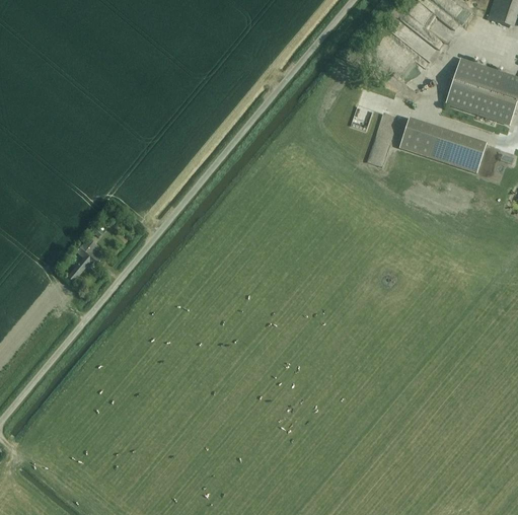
[(509,24),(516,0),(492,0),(486,17),(509,24)]
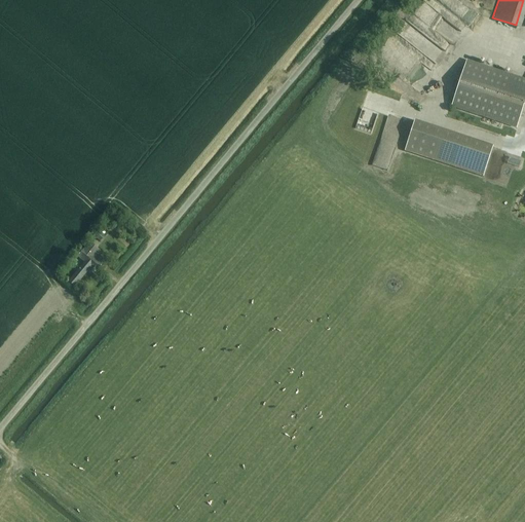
[(515,124),(524,94),(524,77),(465,58),(450,103),(515,124)]
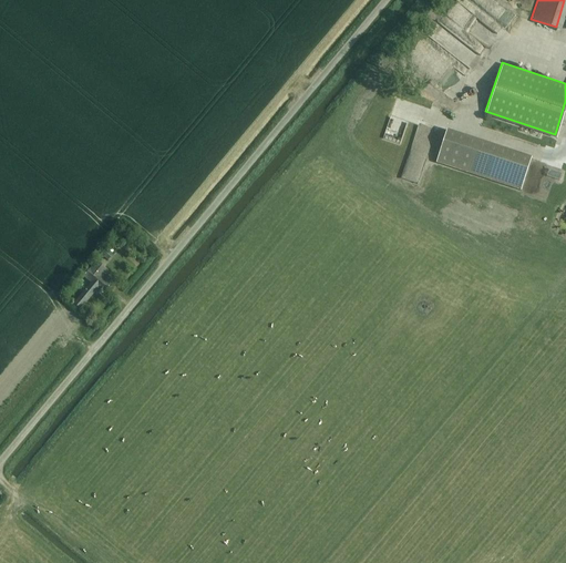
[(531,155),(445,128),(434,160),(520,187),(531,155)]
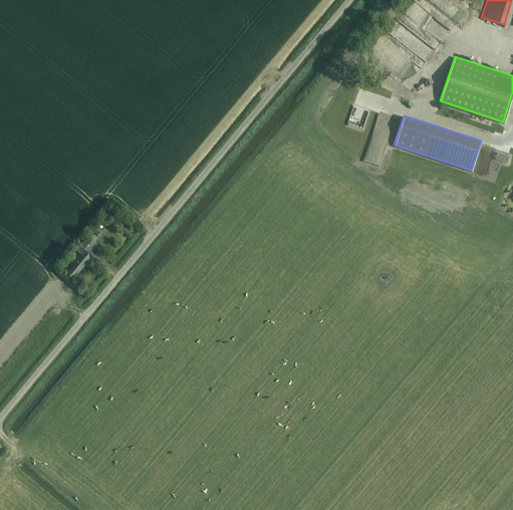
[(484,143),(482,150),(488,152),(490,145),(484,143)]
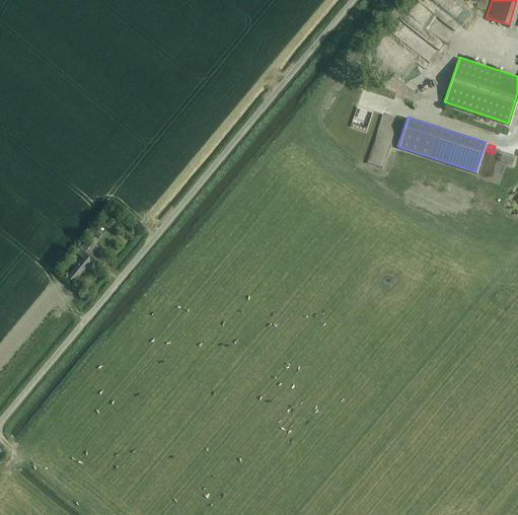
[(91,230),(97,236),(102,230),(96,225),(91,230)]
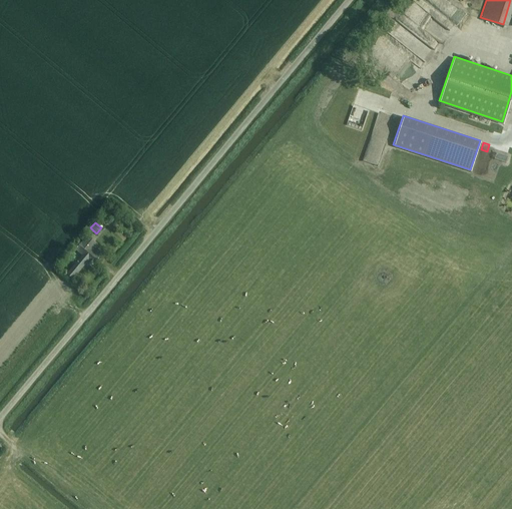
[(97,256),(89,249),(94,243),(85,235),(75,247),(81,253),(66,274),(71,278),(86,258),(91,262),(97,256)]
